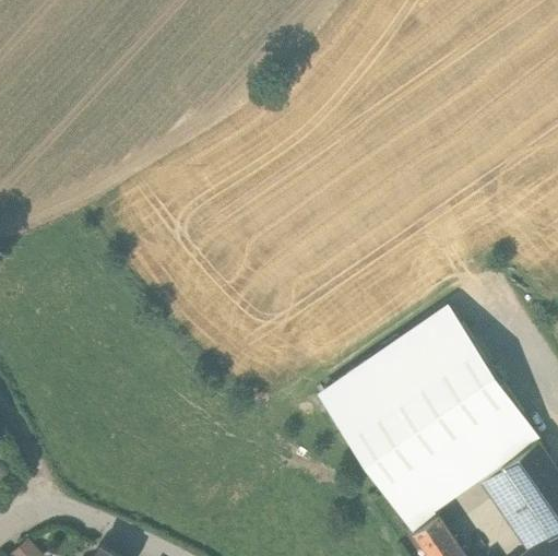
[(446,305),(316,393),(413,532),(419,528),(435,516),(431,510),(475,481),(497,465),(534,440),(537,438),(446,305)]
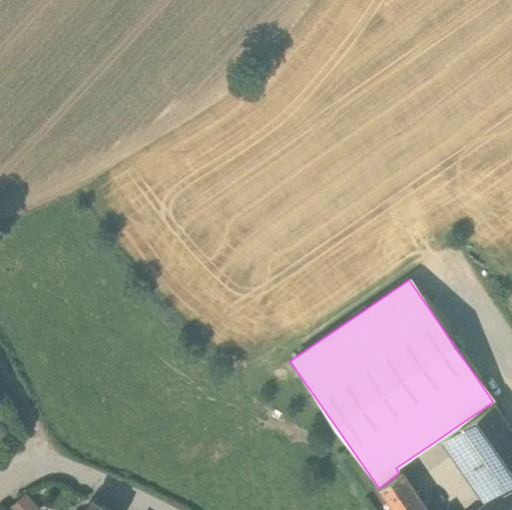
[(511,509),(511,436),(490,404),(459,430),(502,493),(482,509),(511,509)]
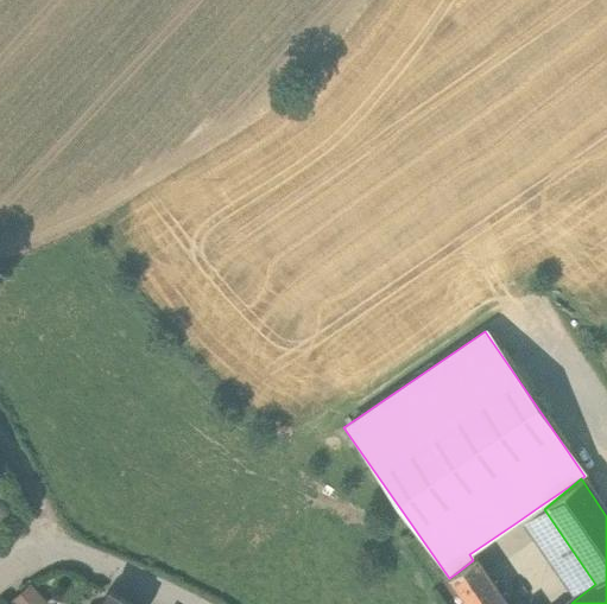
[(595,584),(544,509),(541,506),(517,522),(571,603),(595,584)]
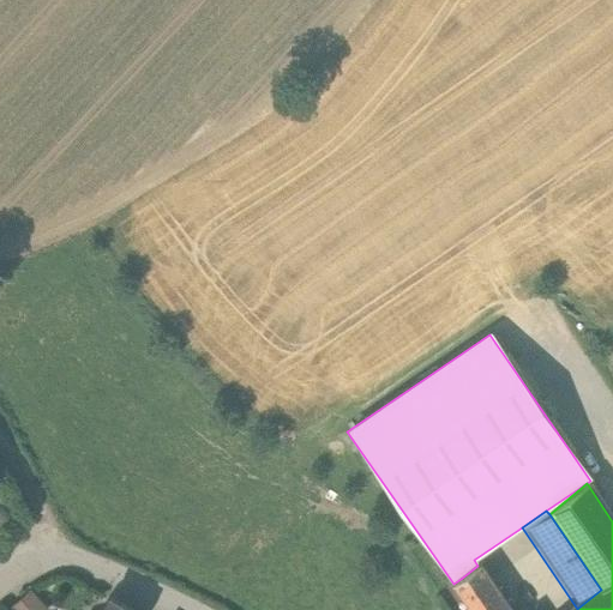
[(508,609),(478,566),(461,579),(454,584),(470,609),(508,609)]
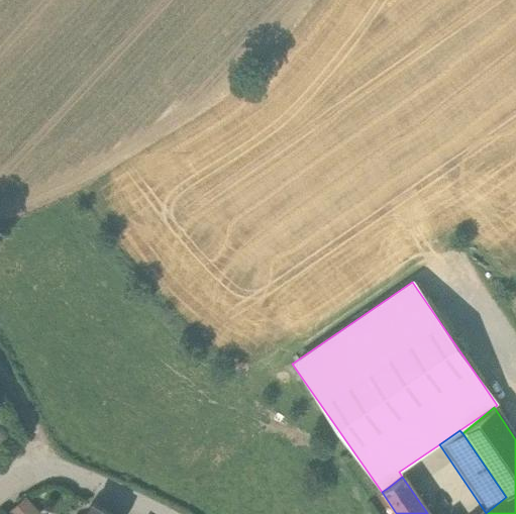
[(34,513),(22,500),(6,513),(34,513)]
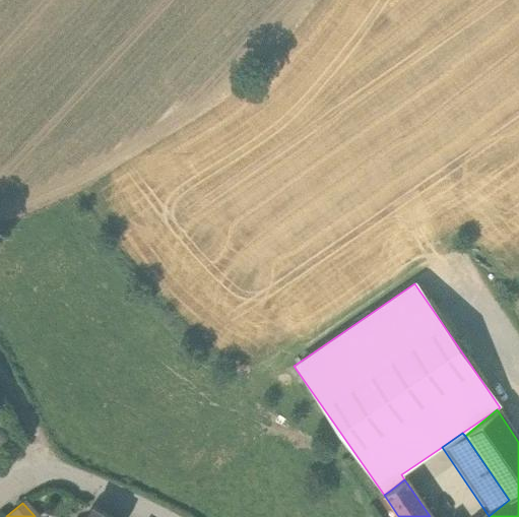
[(101,516),(86,508),(80,516),(101,516)]
